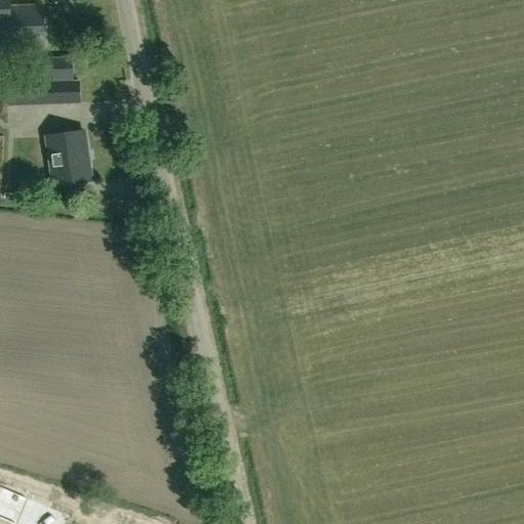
[(10,6),(9,0),(0,0),(0,48),(44,47),(43,5),(10,6)]
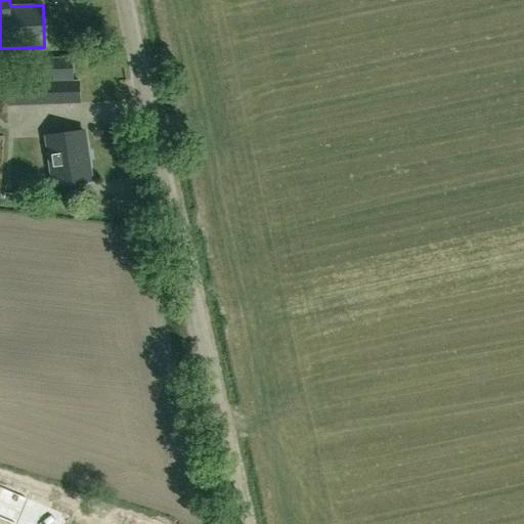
[(59,80),(74,80),(73,57),(52,58),(53,81),(59,80)]
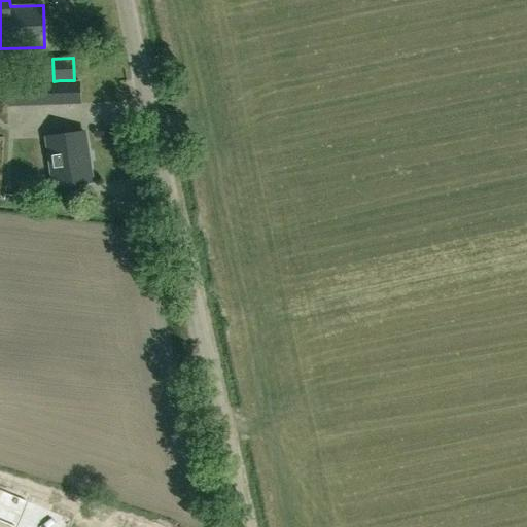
[(74,80),(60,80),(60,105),(81,104),(80,80),(74,80)]
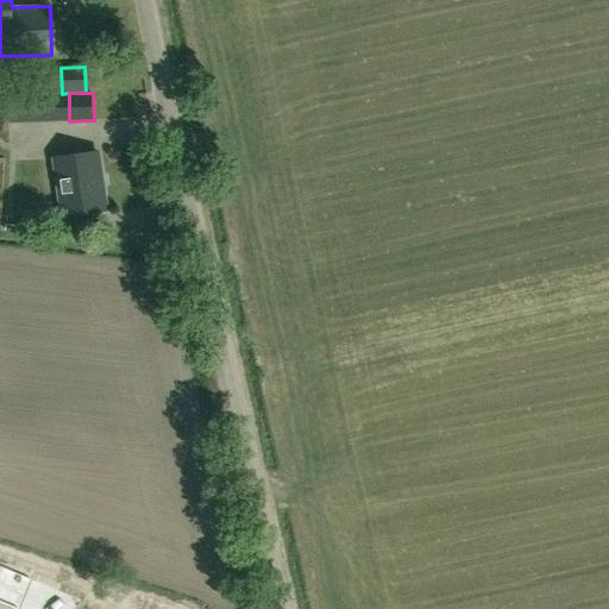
[(33,123),(33,94),(8,95),(10,123),(33,123)]
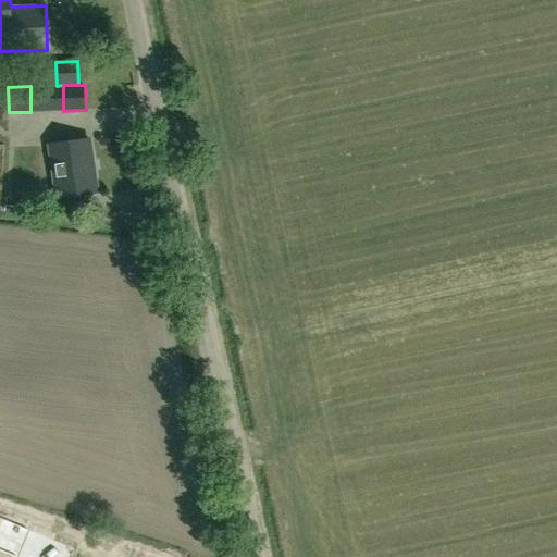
[(58,198),(97,192),(89,139),(50,145),(58,198)]
